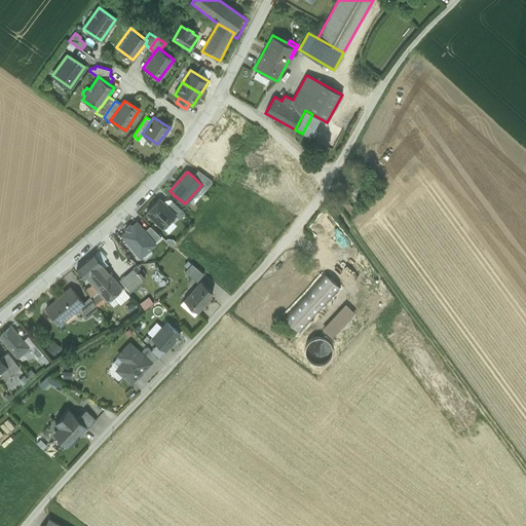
[(201,185),(207,189),(213,182),(197,172),(193,177),(201,185)]
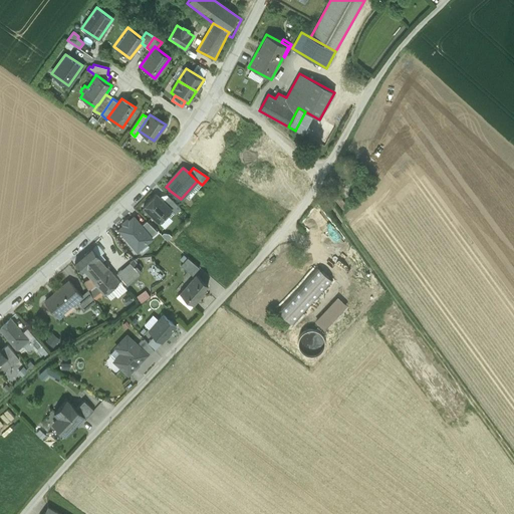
[(159,223),(172,210),(163,202),(156,195),(144,208),(159,223)]
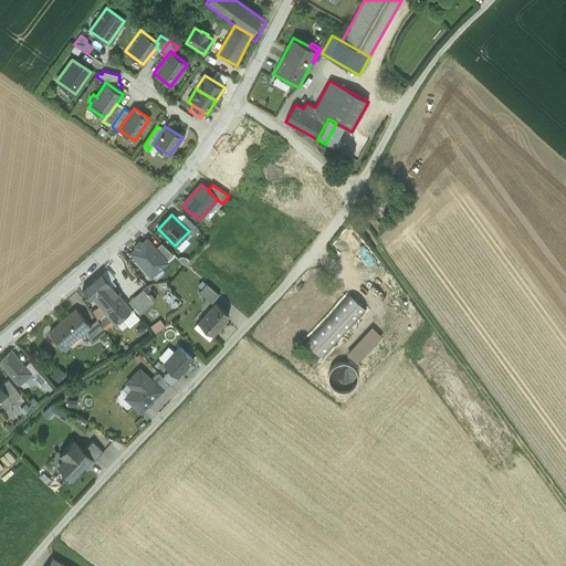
[(179,222),(189,231),(194,236),(199,230),(185,217),(179,222)]
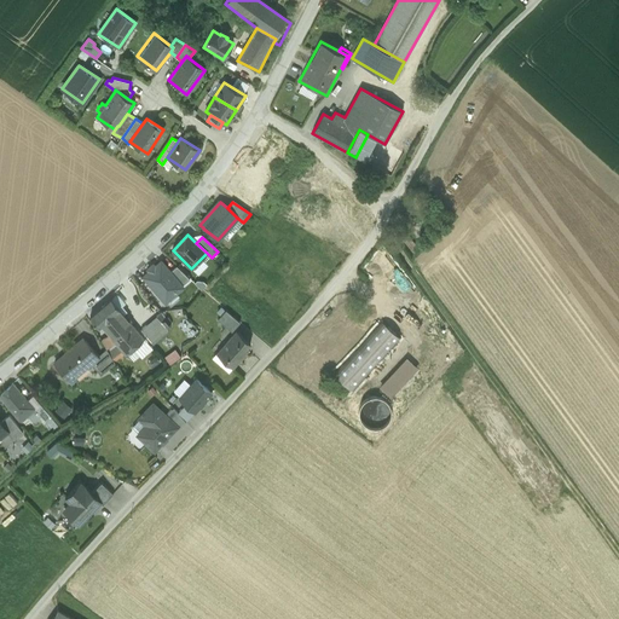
[(183,288),(161,261),(143,277),(163,300),(173,291),(175,294),(183,288)]
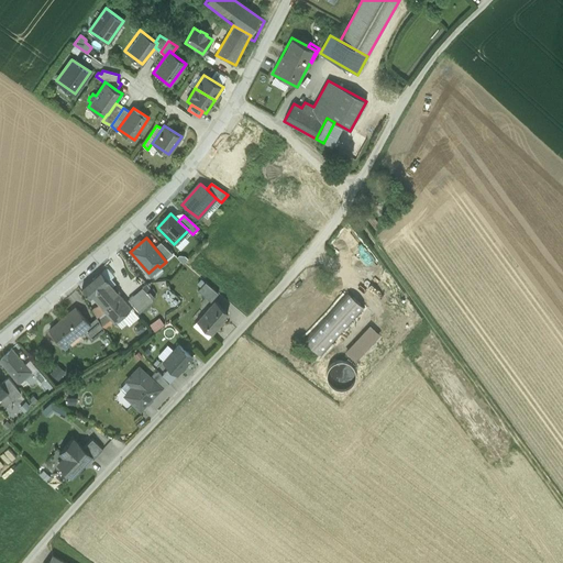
[(123,254),(114,258),(119,266),(127,262),(123,254)]
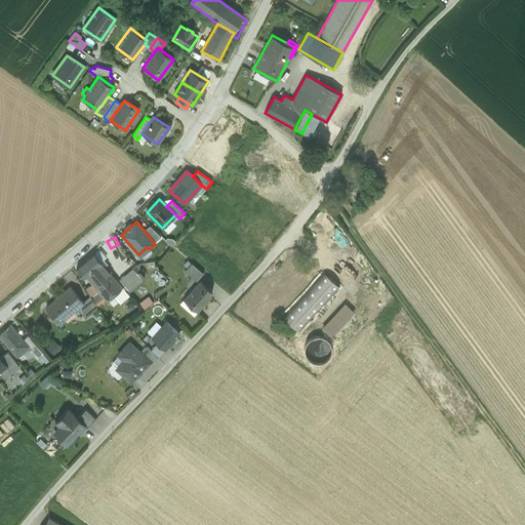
[(85,276),(102,263),(94,254),(76,269),(83,278),(85,276)]
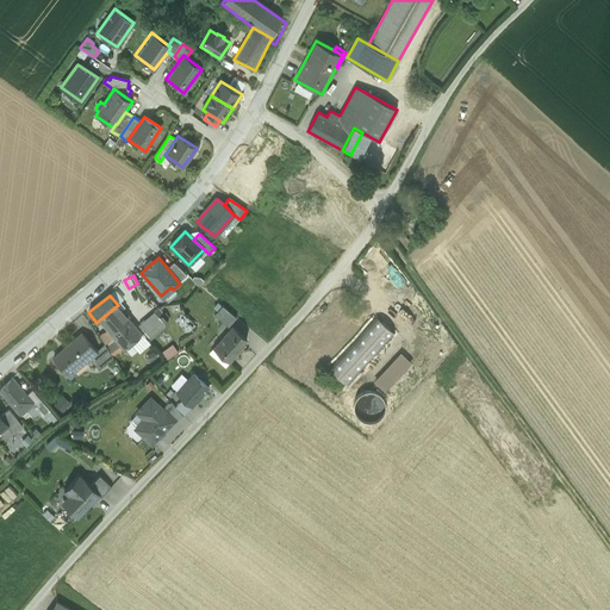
[(118,305),(99,321),(113,337),(124,349),(131,343),(142,334),(129,318),(130,317),(124,311),(123,312),(118,305)]
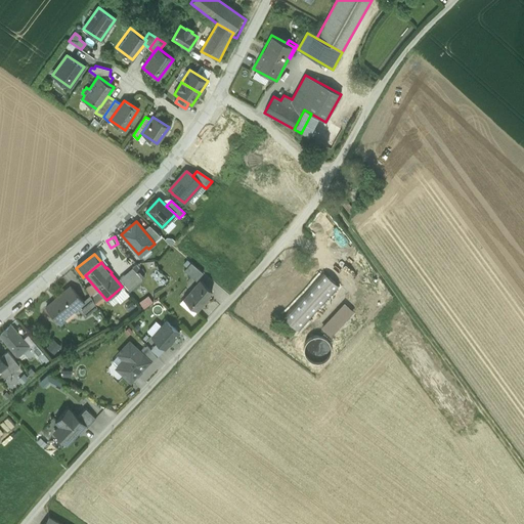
[(184,271),(195,281),(203,273),(191,263),(184,271)]
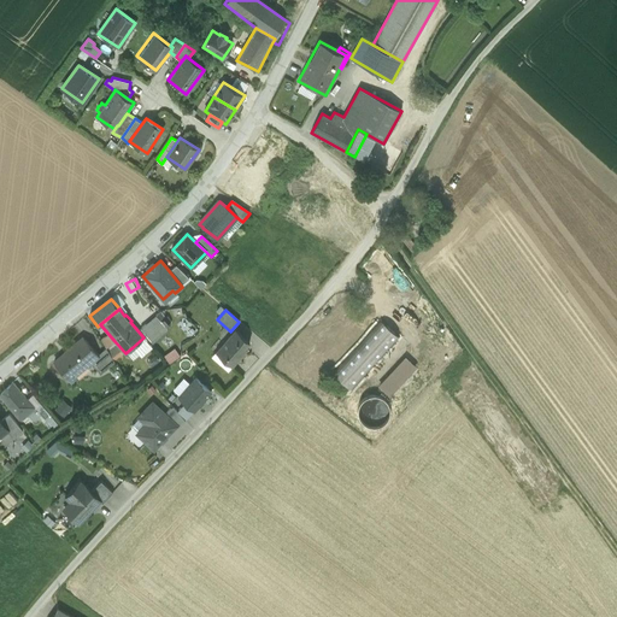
[(156,316),(140,329),(152,341),(166,329),(156,316)]
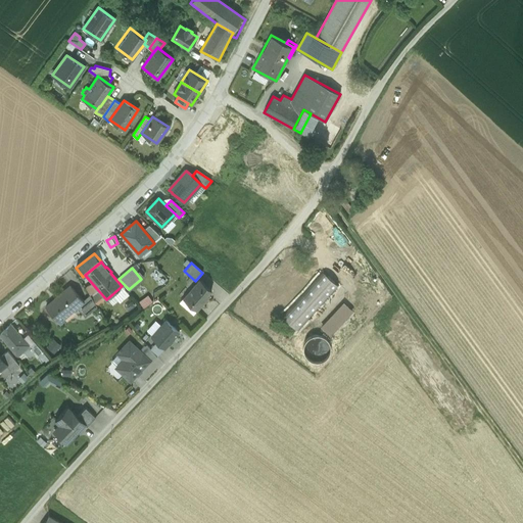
[(337,287),(321,273),(281,318),(296,331),(337,287)]
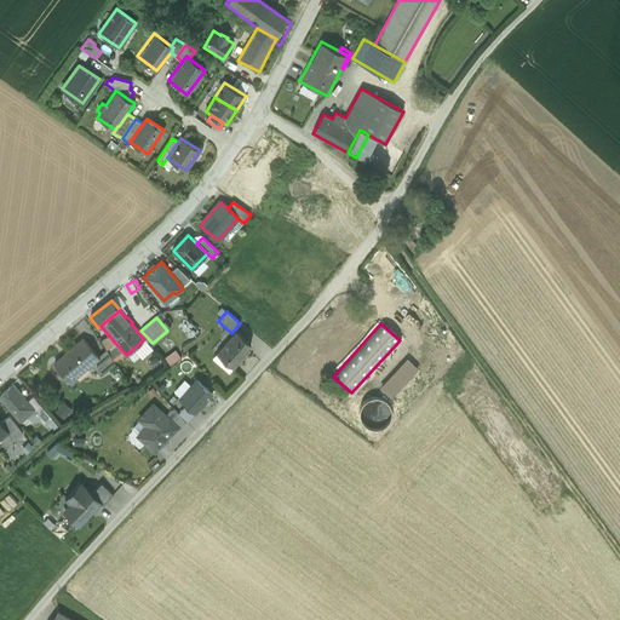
[(236,331),(218,350),(235,365),(247,351),(246,349),(251,343),(236,331)]
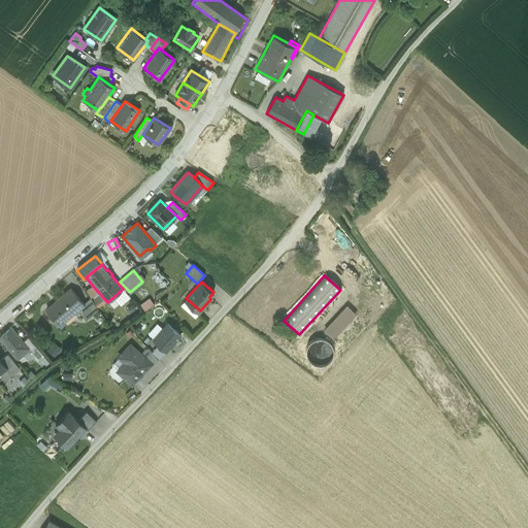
[(84,303),(71,289),(46,309),(60,326),(65,322),(64,321),(77,309),(84,303)]
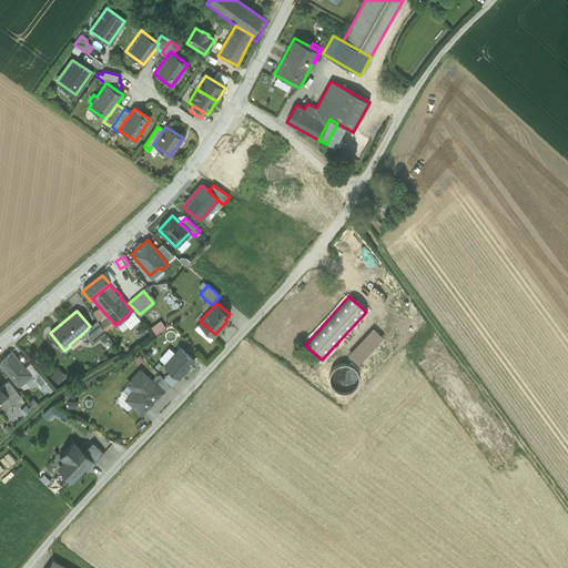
[(140,320),(132,311),(122,320),(130,328),(140,320)]
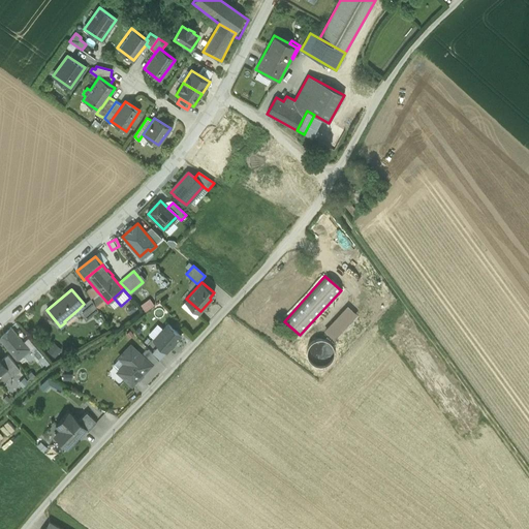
[(107,303),(98,292),(91,297),(98,310),(107,303)]
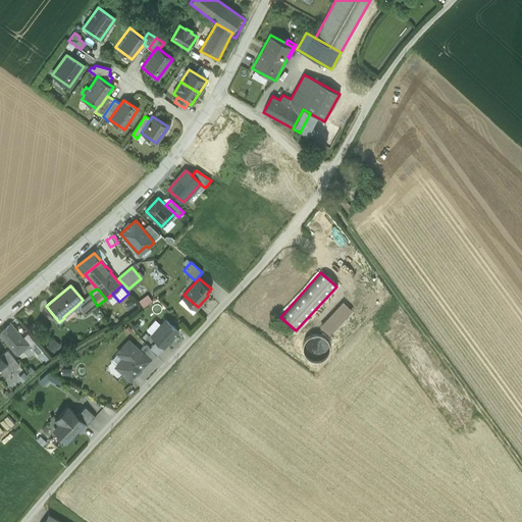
[(90,294),(83,300),(76,306),(85,316),(97,306),(90,294)]
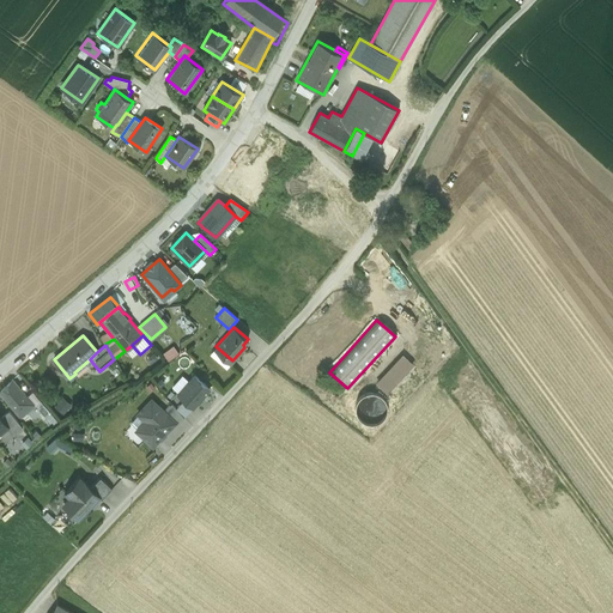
[(168,360),(178,353),(175,346),(164,353),(168,360)]
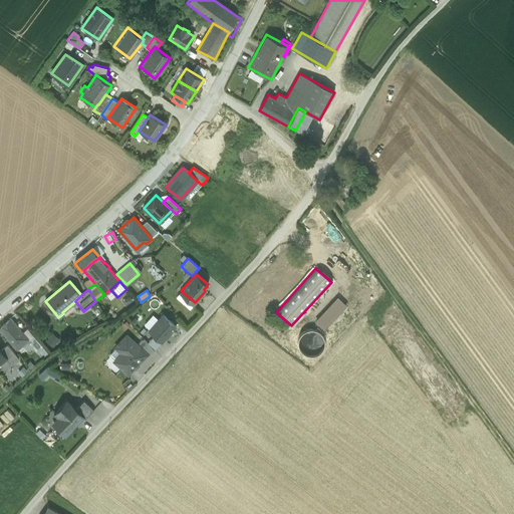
[(344,307),(335,298),(315,320),(325,328),(344,307)]
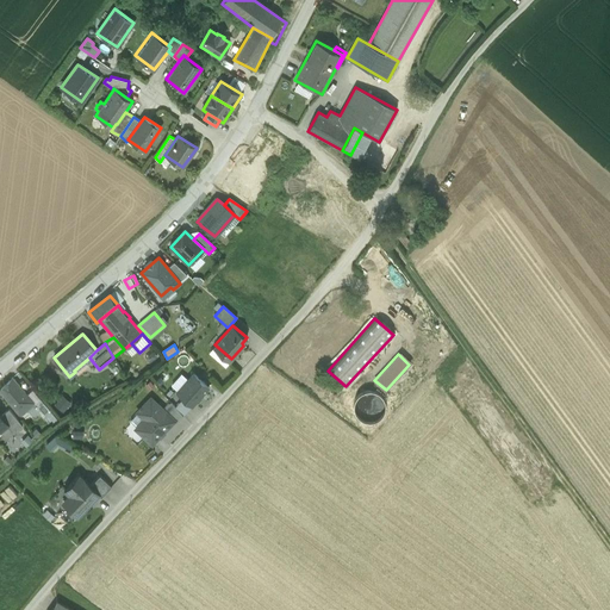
[(176,396),(192,409),(210,390),(194,377),(176,396)]
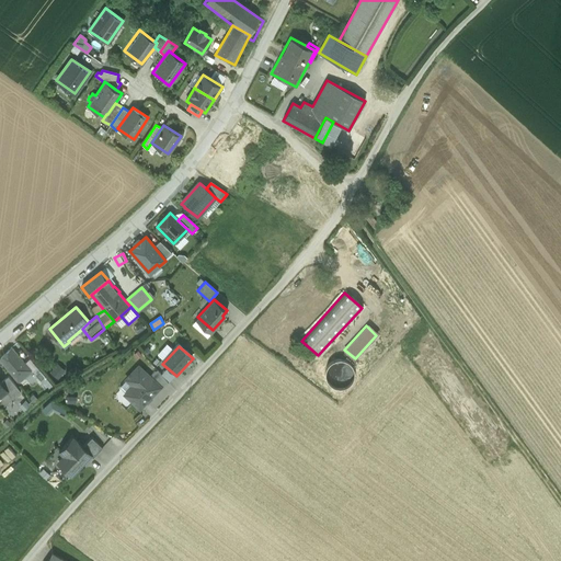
[(32,371),(11,347),(0,356),(0,359),(19,382),(30,373),(32,371)]
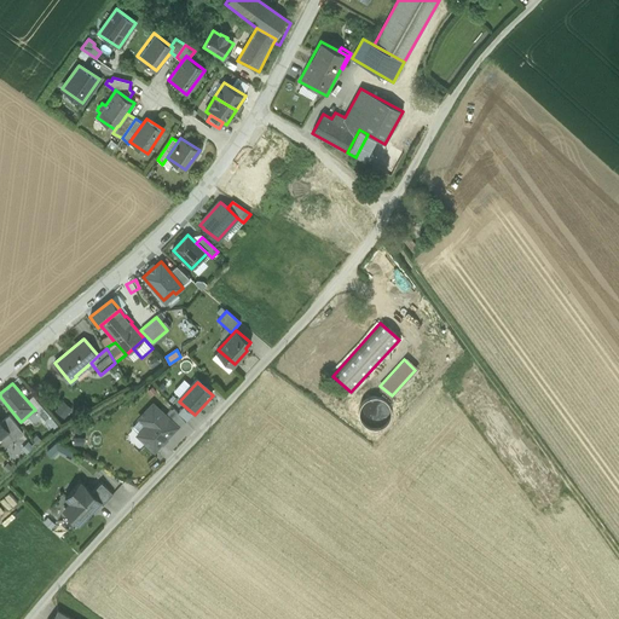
[(388,427),(389,399),(363,398),(362,426),(388,427)]
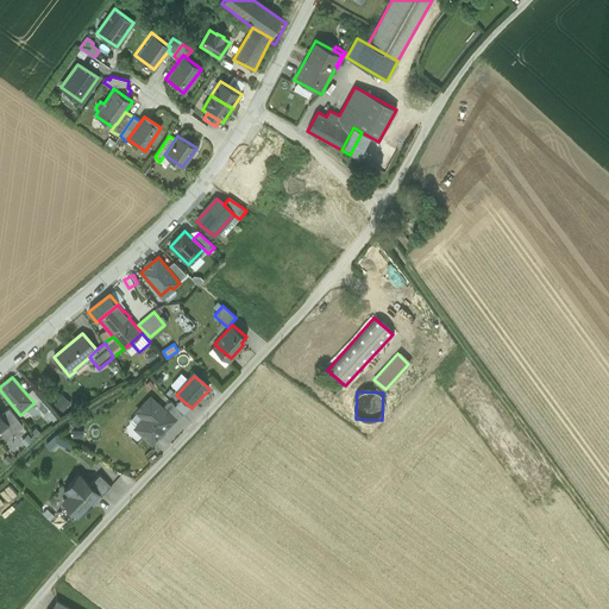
[(55,401),(62,409),(70,401),(63,394),(55,401)]
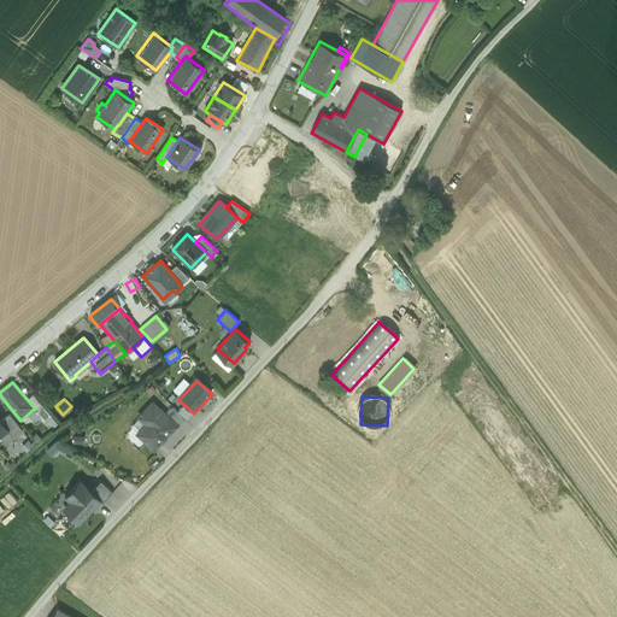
[(137,433),(153,448),(175,425),(152,403),(140,416),(146,423),(137,433)]
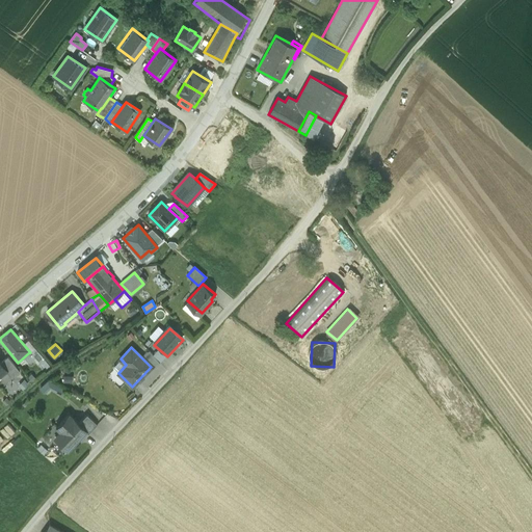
[(34,348),(30,352),(28,353),(36,364),(43,357),(34,348)]
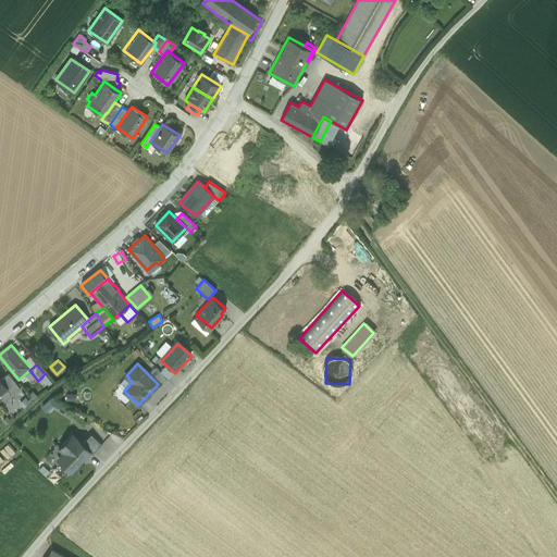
[(8,373),(0,379),(7,387),(12,395),(21,387),(8,373)]
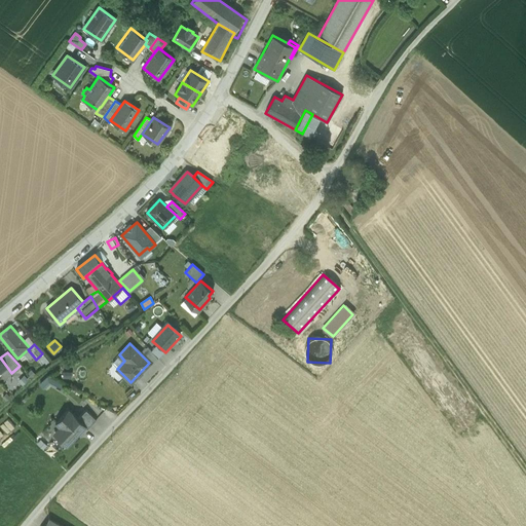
[(51,385),(59,390),(63,385),(47,374),(40,384),(47,390),(51,385)]
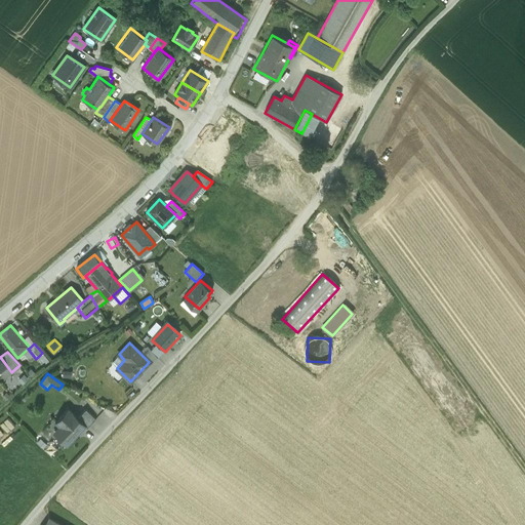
[(63,440),(67,445),(85,427),(85,426),(77,418),(68,409),(55,422),(59,426),(62,429),(56,435),(57,436),(63,440)]
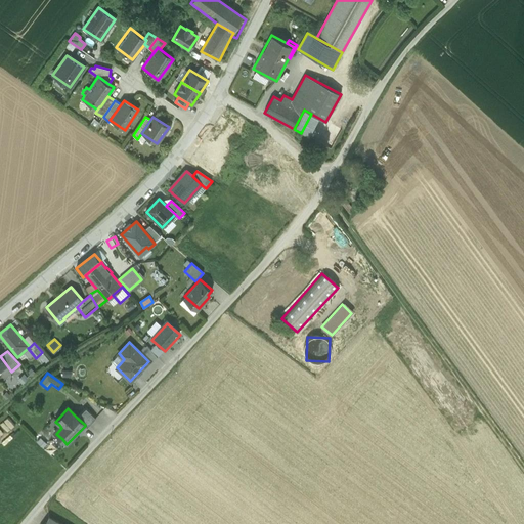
[(86,408),(77,418),(85,425),(85,426),(87,427),(95,418),(86,408)]
